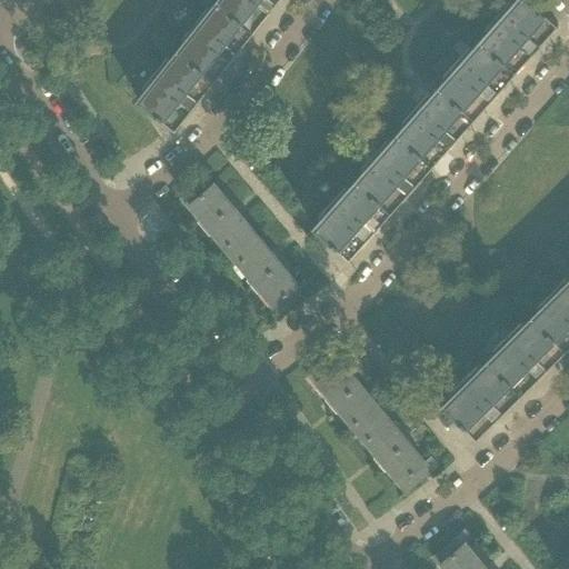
[(218,0),(217,3),(252,32),(278,0),(218,0)]
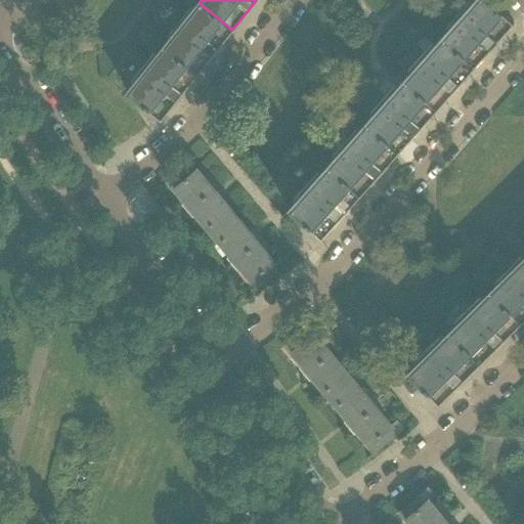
[(485,0),(476,0),(442,38),(475,68),(513,25),(485,0)]
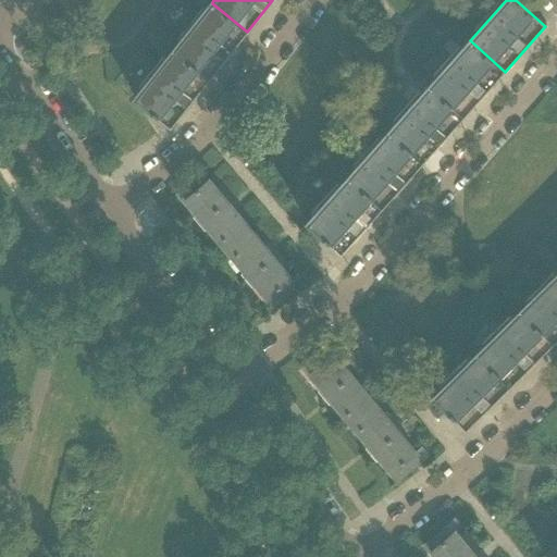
[(212,3),(173,51),(209,79),(247,32),(212,3)]
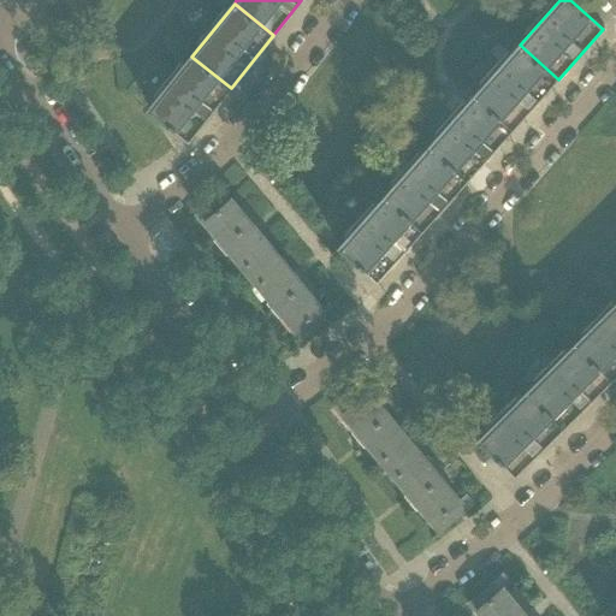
[(520,45),(474,95),(513,130),(558,80),(520,45)]
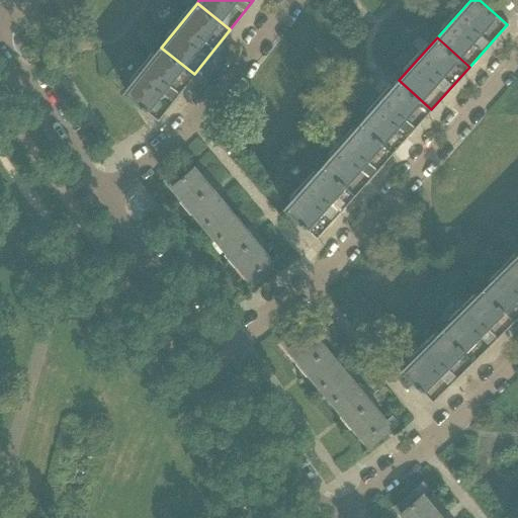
[(194,74),(161,48),(125,92),(158,118),(194,74)]
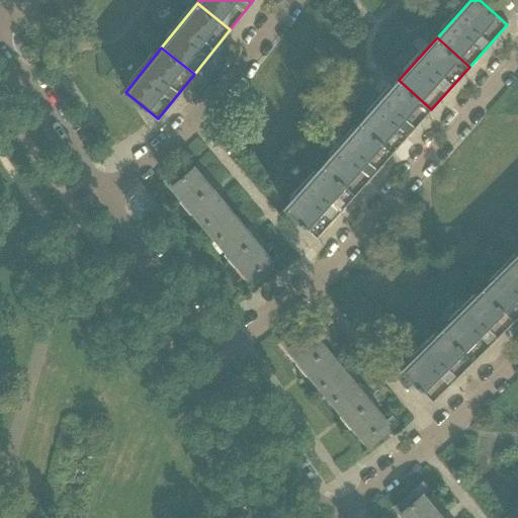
[(399,80),(361,122),(394,152),(431,109),(399,80)]
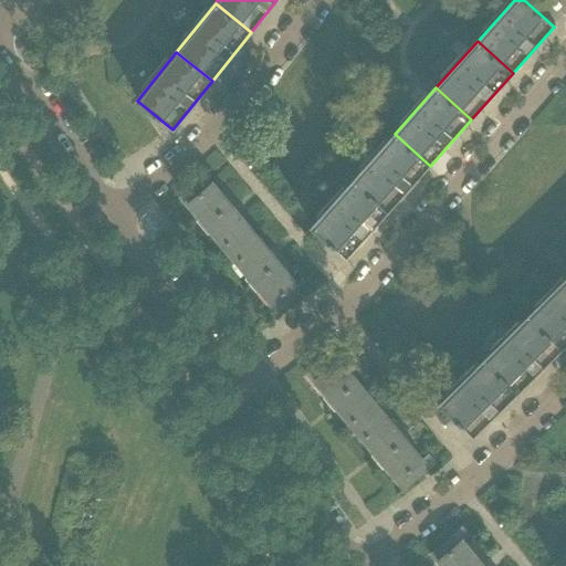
[(395,134),(353,181),(388,212),(430,166),(395,134)]
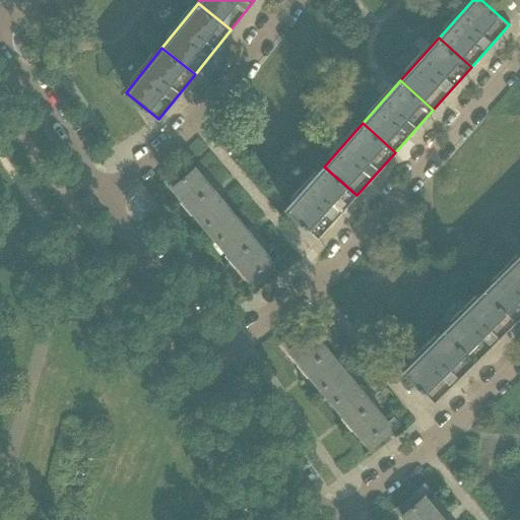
[(172,189),(210,234),(233,215),(194,169),(191,172),(185,165),(165,183),(171,190),(172,189)]
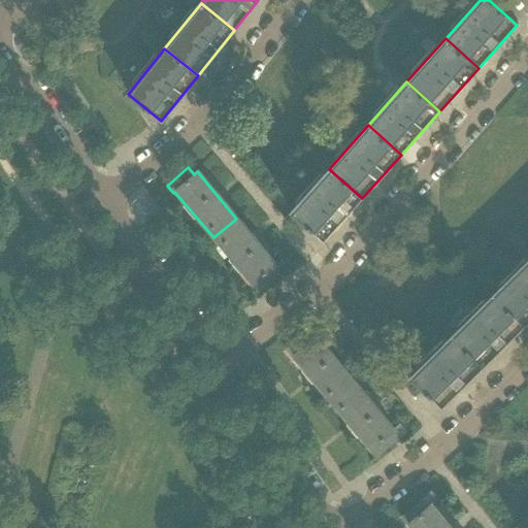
[(362,198),(329,169),(291,212),(324,241),(362,198)]
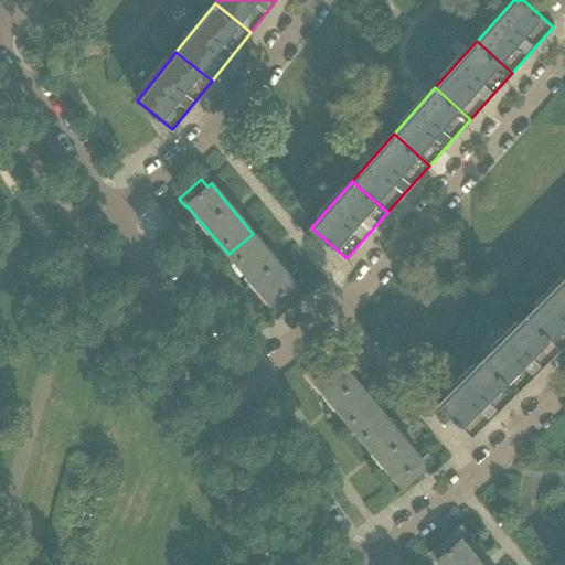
[(253,234),(228,254),(270,304),(268,306),(275,313),(298,294),(291,286),(295,284),(253,234)]
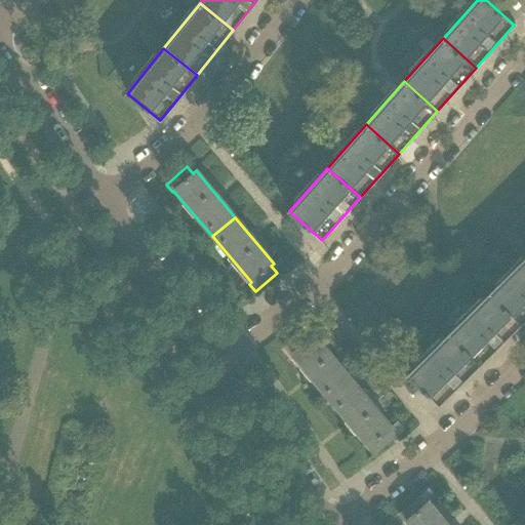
[(524,257),(490,292),(521,322),(524,318),(524,257)]
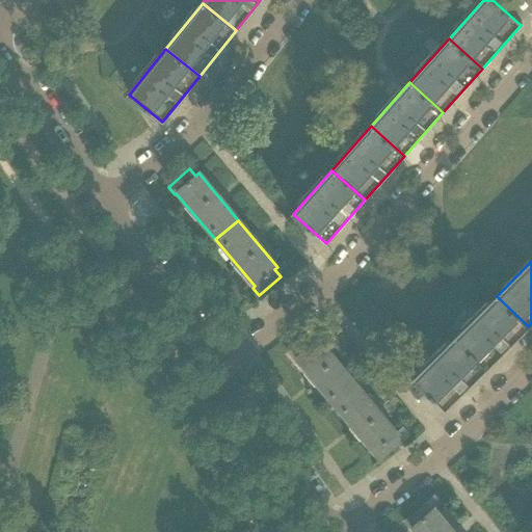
[(497,296),(455,338),(486,368),(528,326),(497,296)]
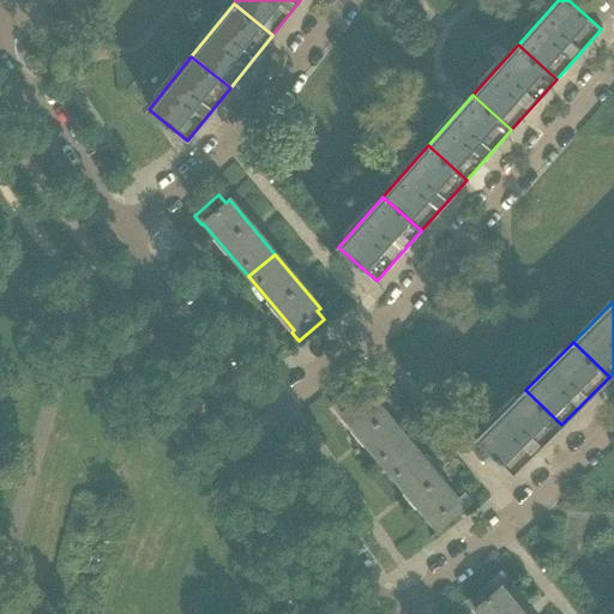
[(341,414),(386,468),(413,445),(367,390),(363,393),(356,386),(332,407),(339,415),(341,414)]
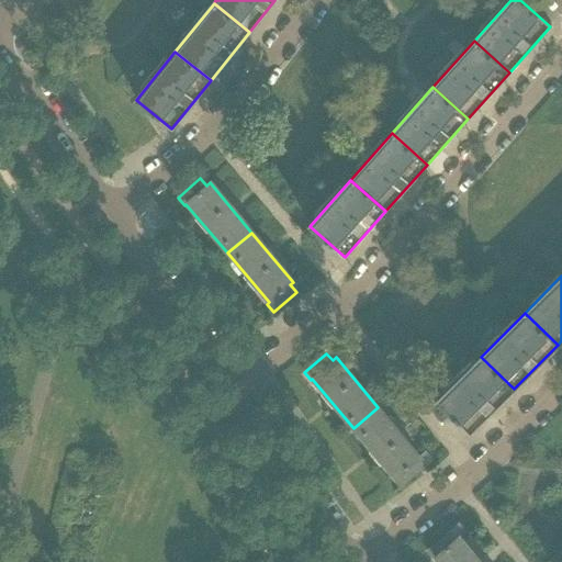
[(514,389),(481,357),(437,402),(470,434),(514,389)]
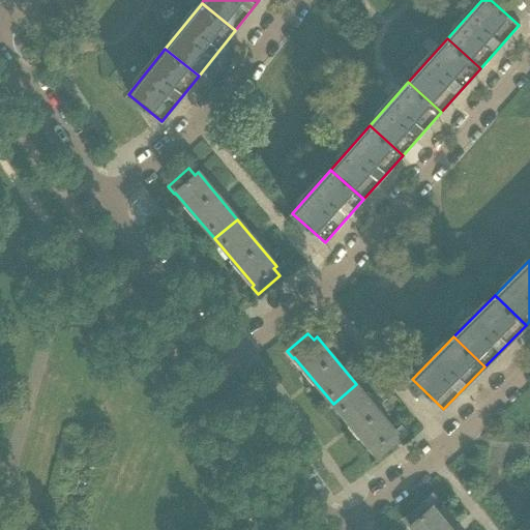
[(356,384),(333,404),(350,423),(372,450),(371,451),(377,459),(407,434),(402,427),(395,432),(356,384)]
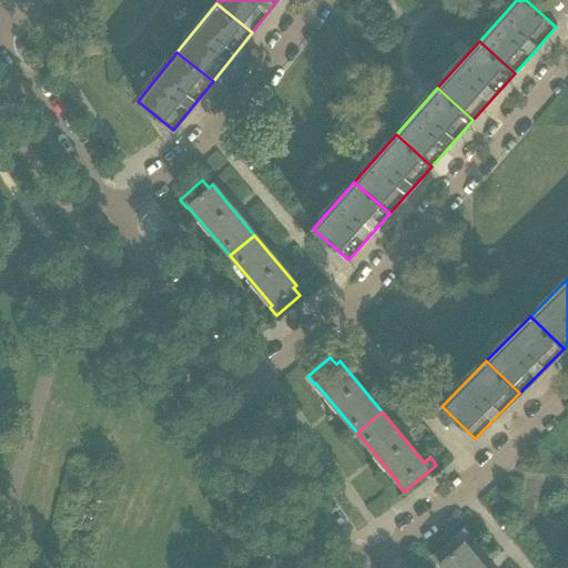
[(439,565),(442,567),(484,567),(464,544),(470,538),(464,530),(432,557),(438,566),(439,565)]
